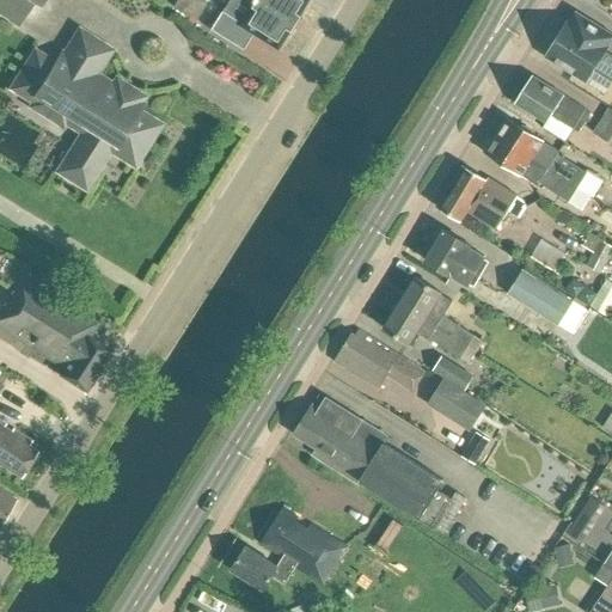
[(0,0),(0,4),(22,17),(31,0),(38,4),(40,0),(0,0)]
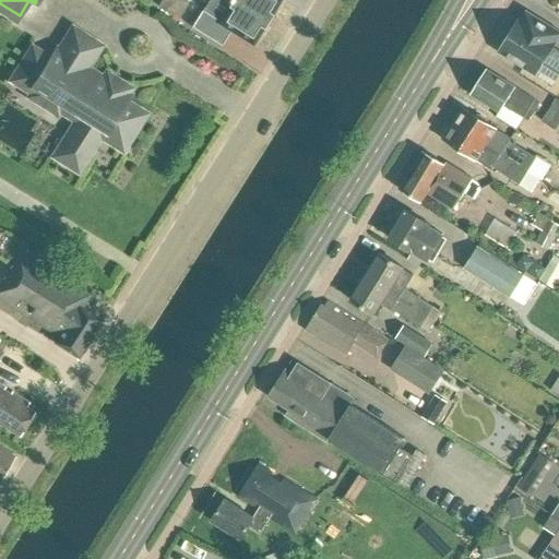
[(186,8),(174,0),(162,0),(156,8),(178,22),(186,8)]
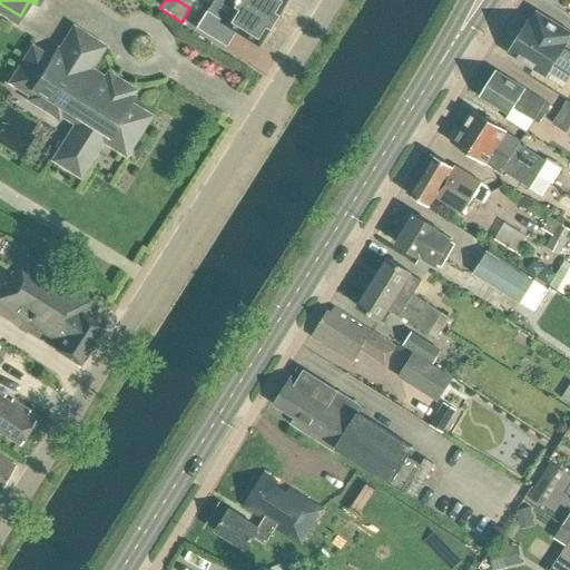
[(213,15),(203,31),(233,50),(242,36),(265,50),(294,2),(290,0),(246,0),(231,26),(213,15)]
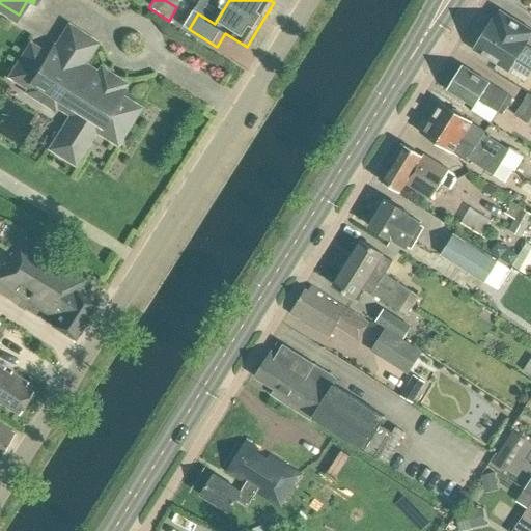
[(530,34),(530,29),(500,10),(494,20),(492,18),(473,48),(509,70),(514,61),(530,71),(530,70),(530,49),(525,45),(530,34)]
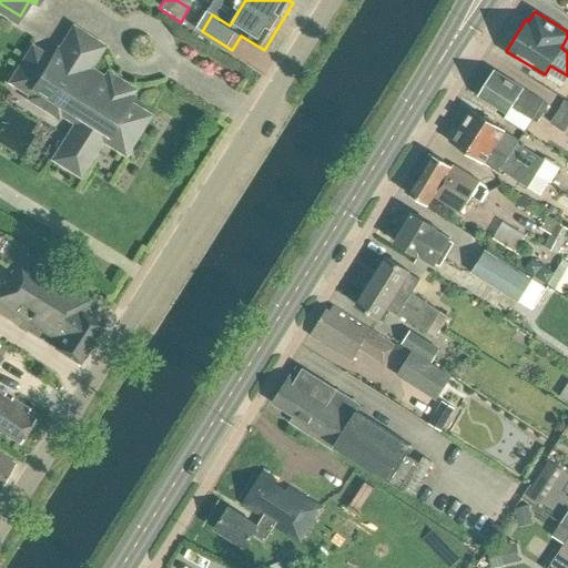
[(85,70),(100,48),(73,31),(59,53),(56,51),(53,54),(31,40),(7,79),(33,94),(31,99),(57,115),(59,111),(78,123),(56,159),(78,173),(100,138),(123,151),(125,148),(129,150),(138,134),(134,133),(145,117),(127,104),(130,99),(121,92),(122,90),(111,83),(110,85),(85,70)]
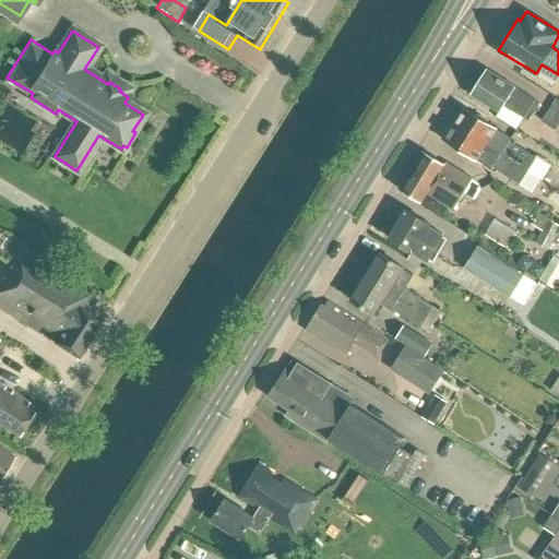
[(531,117),(538,104),(533,100),(534,99),(507,83),(501,81),(485,71),(472,93),(500,110),(503,105),(523,117),(525,114),(531,117)]
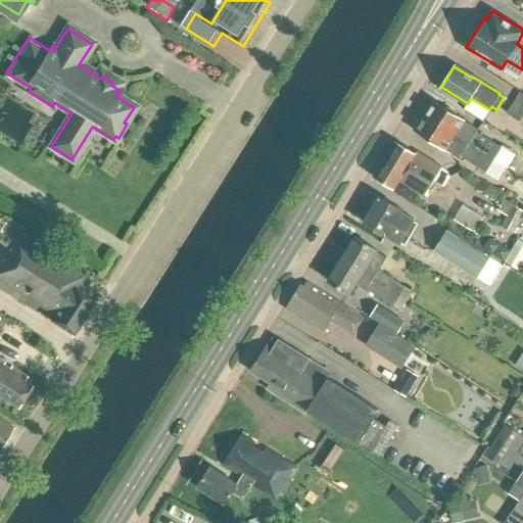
[(522,93),(509,114),(522,123),(522,93)]
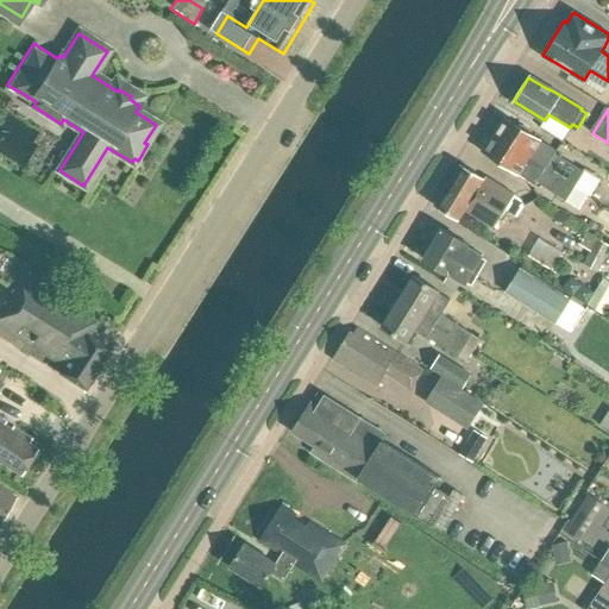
[(545,168),(575,187),(583,173),(554,154),(556,151),(503,118),(494,135),(545,168)]
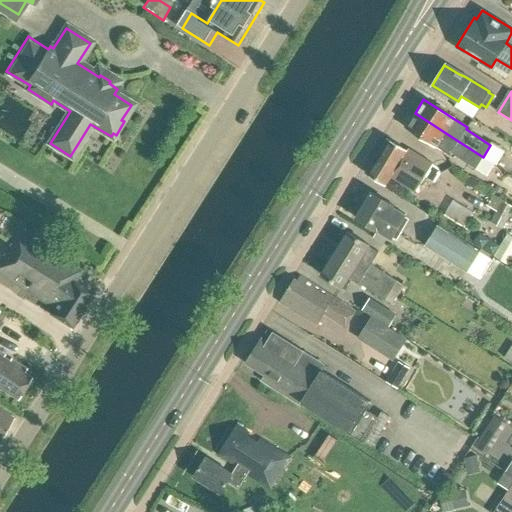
[(458,141),(415,113),(406,127),(486,178),(494,165),(482,158),(483,157),(458,141)]
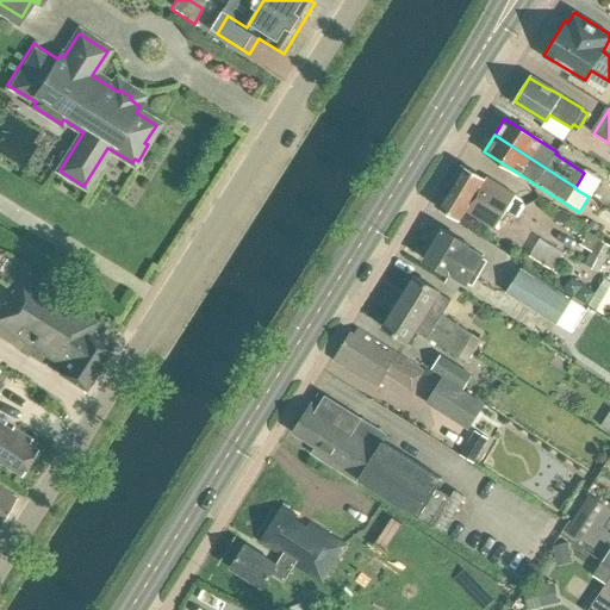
[(518,217),(527,203),(515,195),(518,192),(487,174),(484,180),(461,166),(435,206),(460,222),(467,211),(480,218),(481,217),(496,226),(506,210),(518,217)]
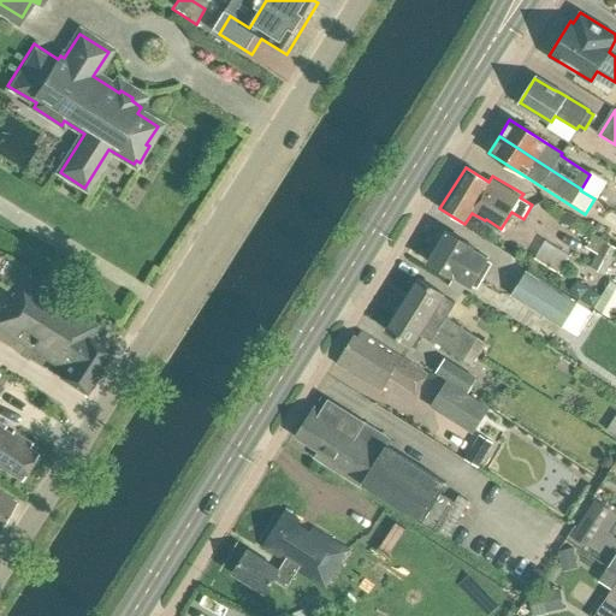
[(468,286),(486,258),(473,250),(474,248),(446,231),(427,261),(454,278),(449,285),(458,291),(463,283),(468,286)]
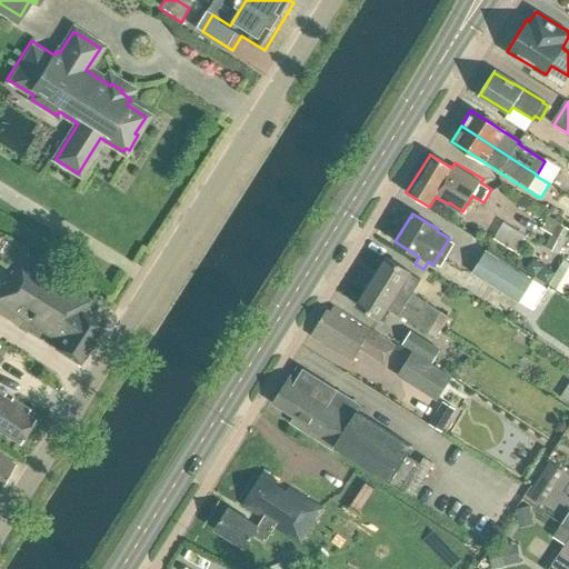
[(557,253),(568,233),(568,228),(548,216),(541,227),(552,235),(546,247),(557,253)]
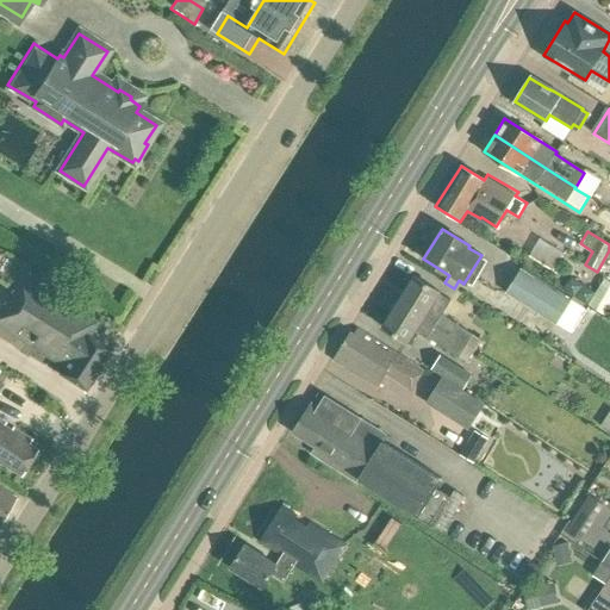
[(556,325),(571,302),(520,271),(505,294),(556,325)]
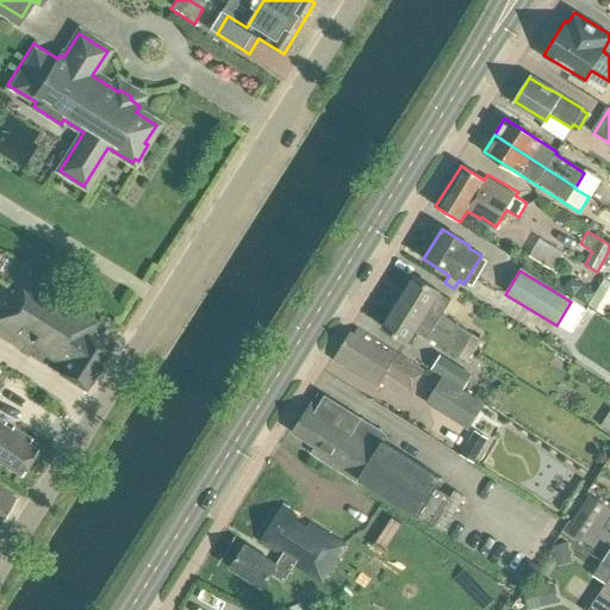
[(85,390),(110,350),(85,335),(93,322),(22,277),(0,310),(0,327),(63,367),(58,374),(85,390)]
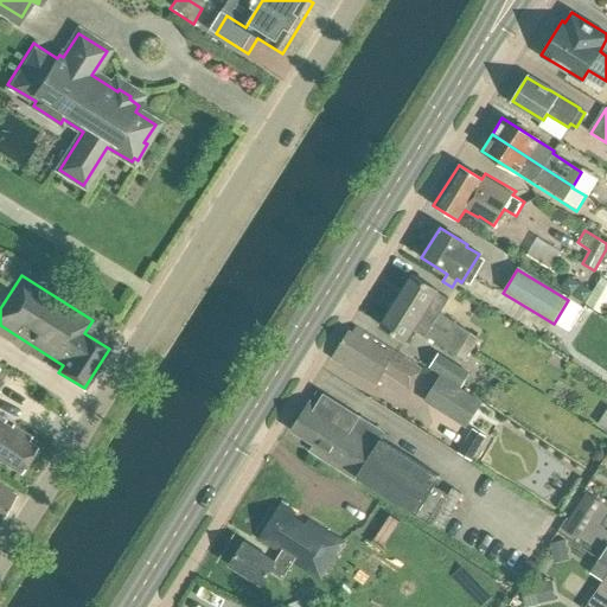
[(455,355),(468,336),(470,333),(438,313),(448,298),(411,275),(395,300),(433,324),(432,325),(447,334),(440,345),(455,355)]
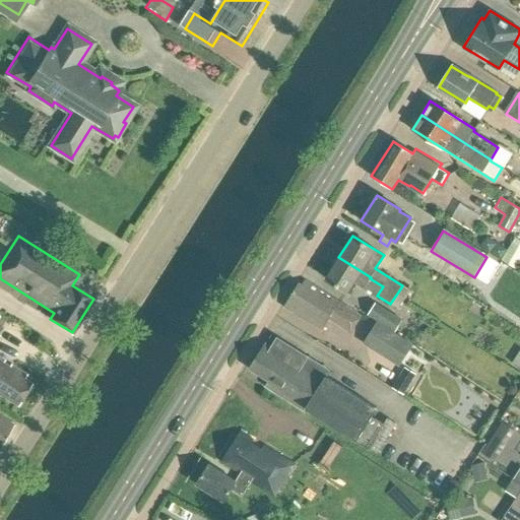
[(519,241),(516,239),(503,260),(518,269),(519,265),(519,241)]
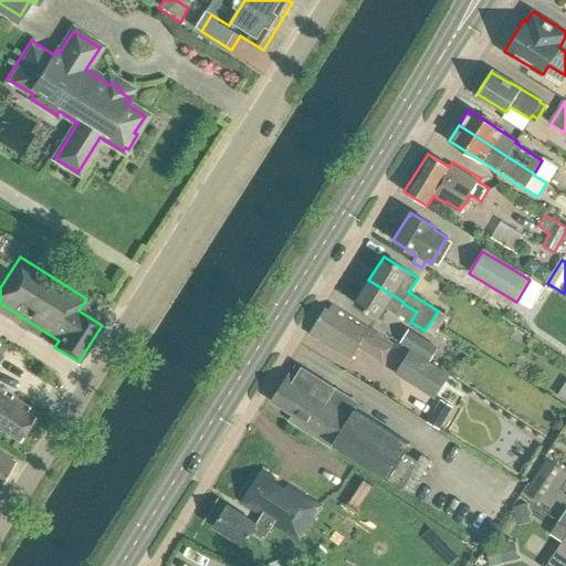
[(385,306),(410,322),(417,312),(402,303),(404,302),(368,280),(354,303),(378,318),(385,306)]
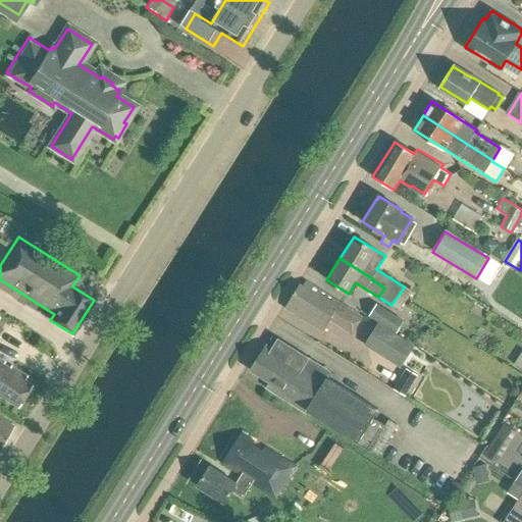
[(363,319),(306,281),(302,288),(300,285),(285,309),(323,331),(332,318),(354,331),(355,332),(363,319)]
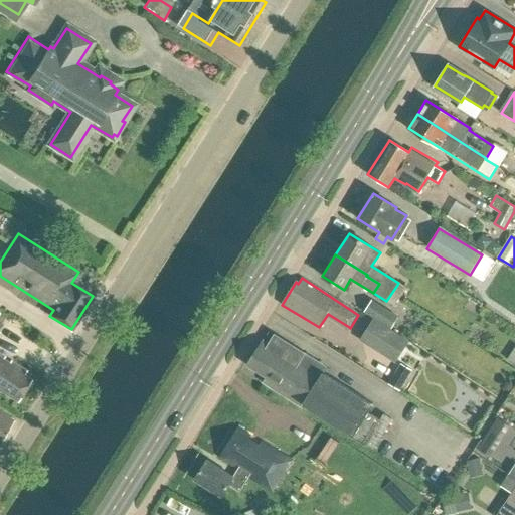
[(364,312),(374,318),(390,329),(397,316),(371,300),(364,312)]
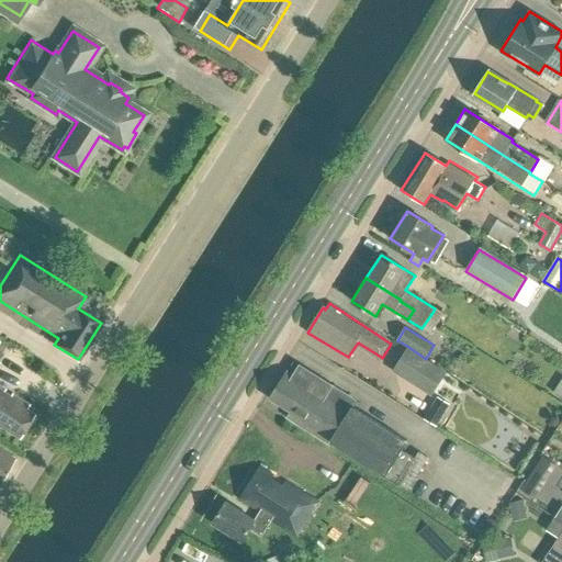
[(446,371),(426,359),(408,347),(393,372),(431,395),(446,371)]
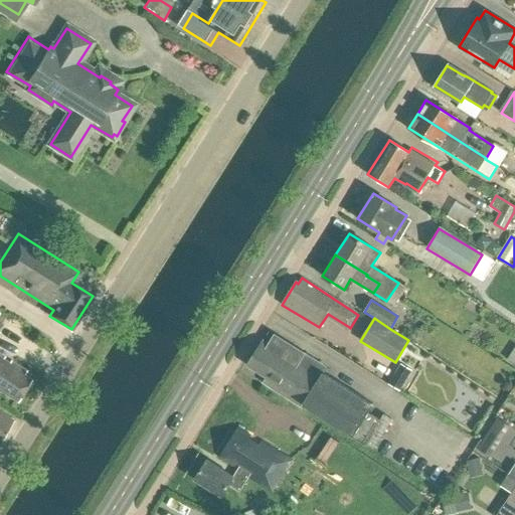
[(373,450),(392,418),(383,413),(380,418),(369,410),(372,404),(316,369),(319,363),(274,335),(268,345),(263,341),(246,365),(267,378),(264,383),(301,406),(302,405),(373,450)]
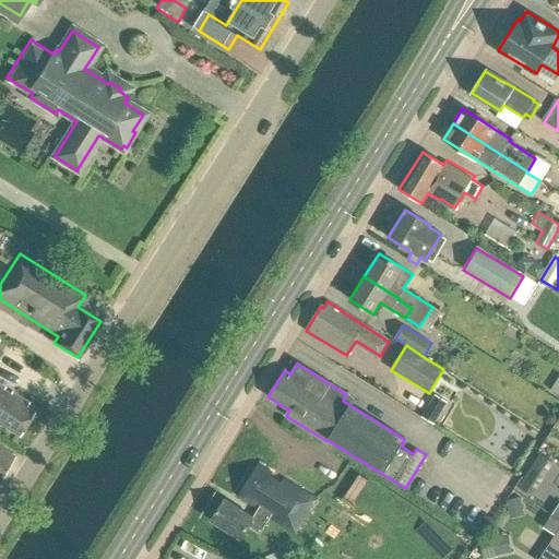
[(0,424),(19,436),(33,413),(25,407),(27,403),(0,385),(0,424)]
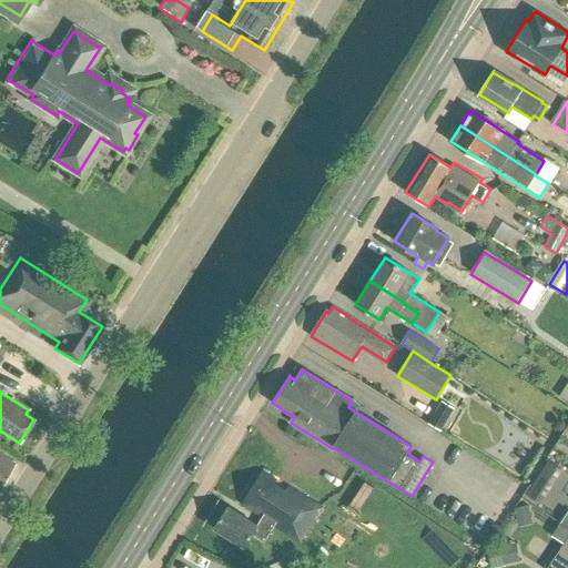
[(436,412),(429,423),(442,429),(448,418),(436,412)]
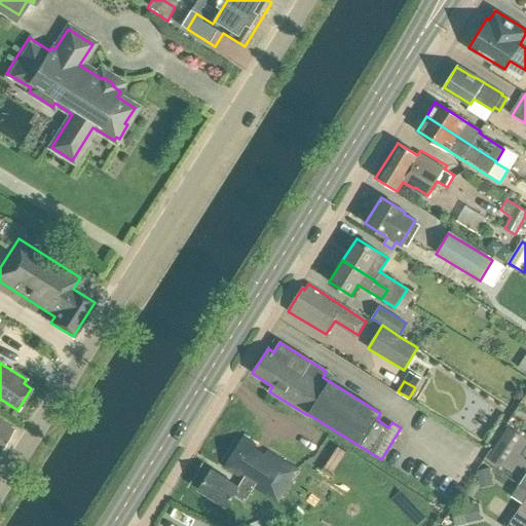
[(0,451),(13,430),(0,421),(0,451)]
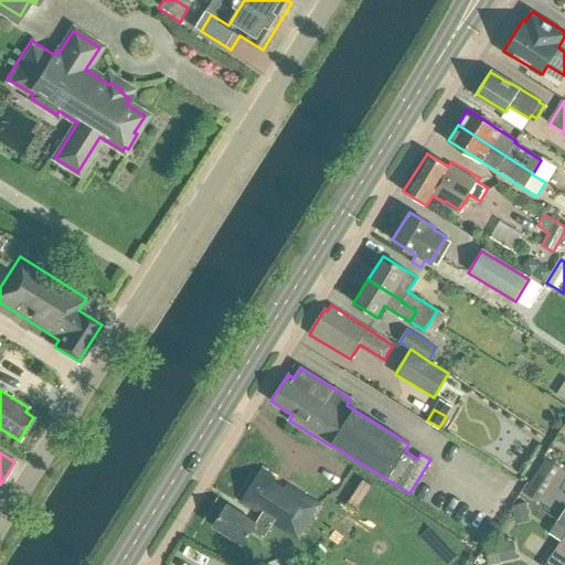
[(554,503),(564,480),(564,461),(547,454),(529,491),(554,503)]
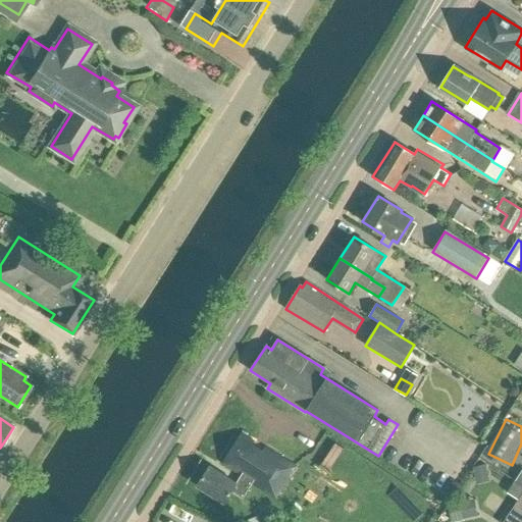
[(263,450),(253,445),(255,440),(242,433),(221,466),(240,477),(238,482),(210,465),(196,486),(225,505),(232,493),(243,501),(252,485),(275,500),(297,466),(266,448),(263,450)]
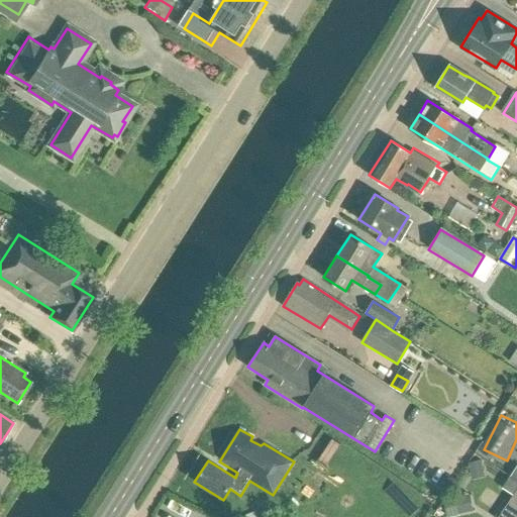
[(482,460),(469,462),(471,474),(484,472),(482,460)]
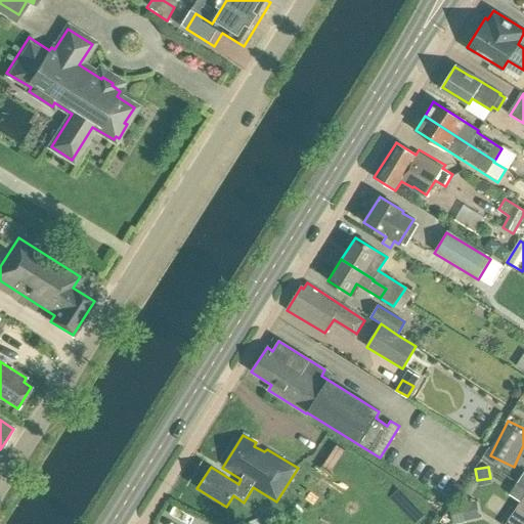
[(523,523),(523,494),(520,501),(505,523),(523,523)]
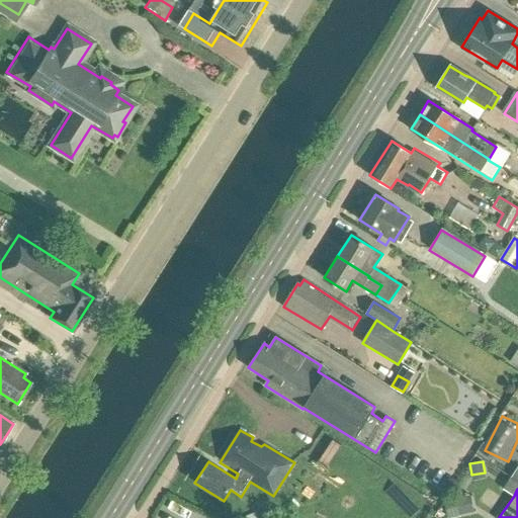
[(454,500),(444,502),(447,517),(458,515),(454,500)]
